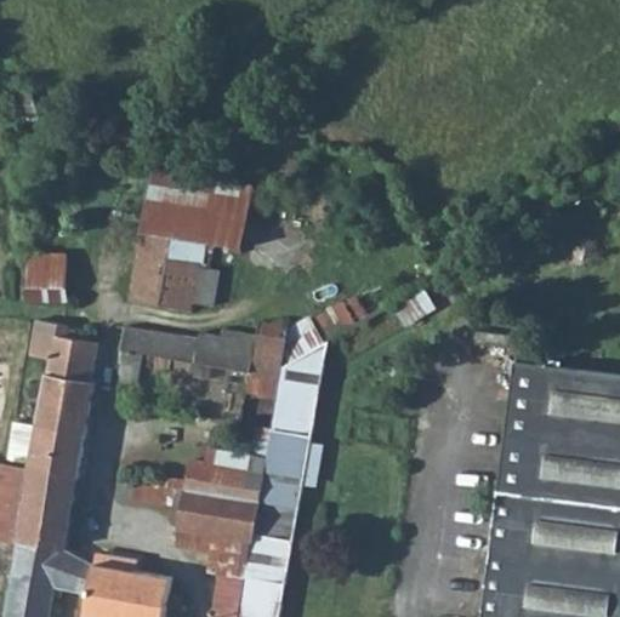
[(250,189),(181,177),(149,173),(140,234),(200,245),(240,251),(250,189)]
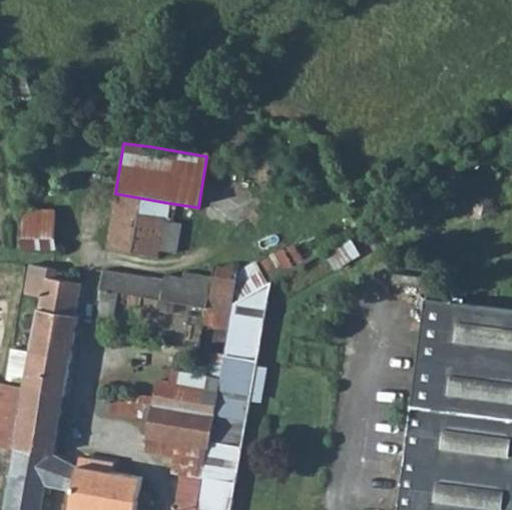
[(165,202),(115,193),(106,250),(155,260),(157,252),(175,256),(180,225),(162,223),(165,202)]
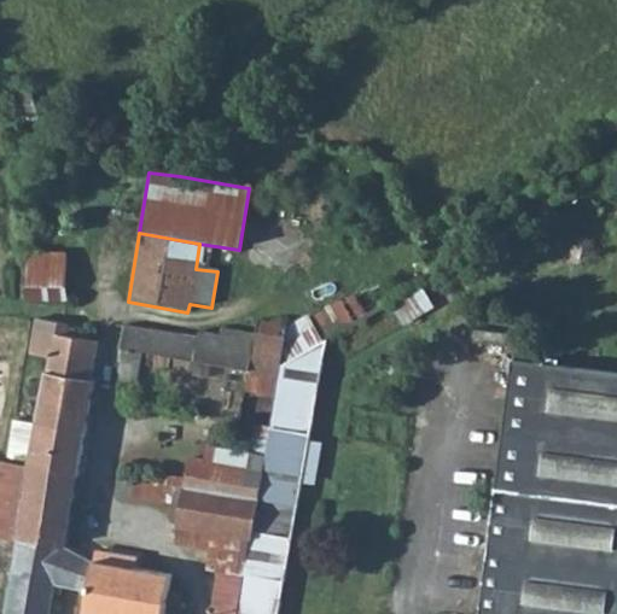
[(64,255),(47,253),(24,253),(22,300),(64,303),(64,255)]
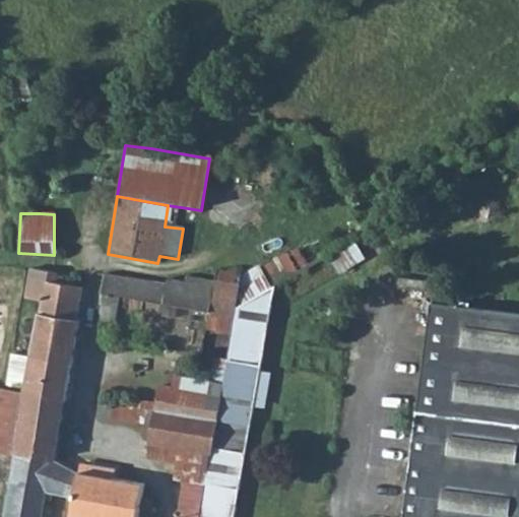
[(216,270),(213,282),(209,313),(238,317),(239,307),(243,273),(216,270)]
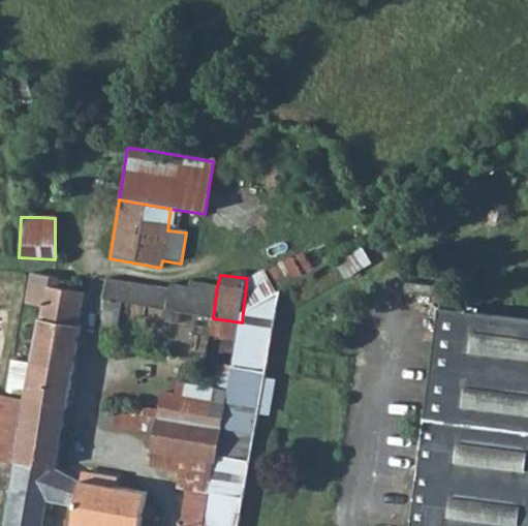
[(42,307),(32,364),(72,371),(81,328),(76,328),(83,294),(56,289),(58,280),(31,276),(26,304),(42,307)]
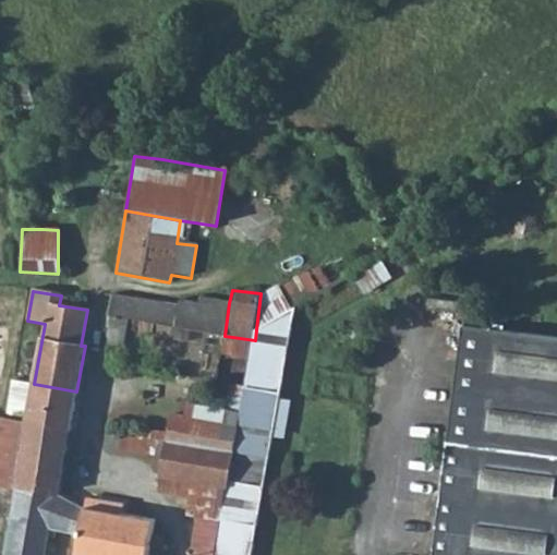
[(191,330),(225,336),(229,303),(200,299),(198,306),(179,303),(178,309),(111,296),(104,329),(109,330),(105,358),(122,361),(129,322),(142,323),(140,336),(188,344),(191,330)]
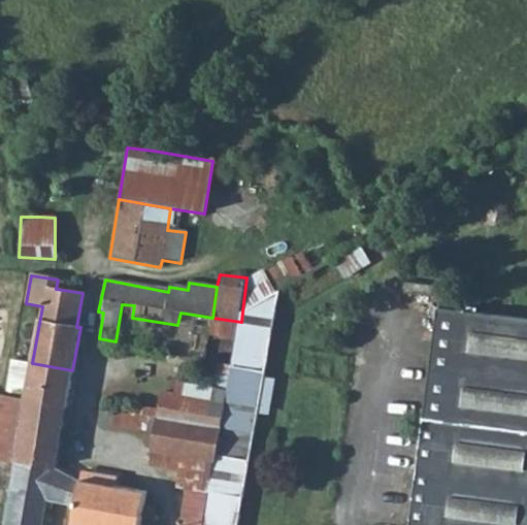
[(440,288),(403,283),(401,293),(438,298),(440,288)]
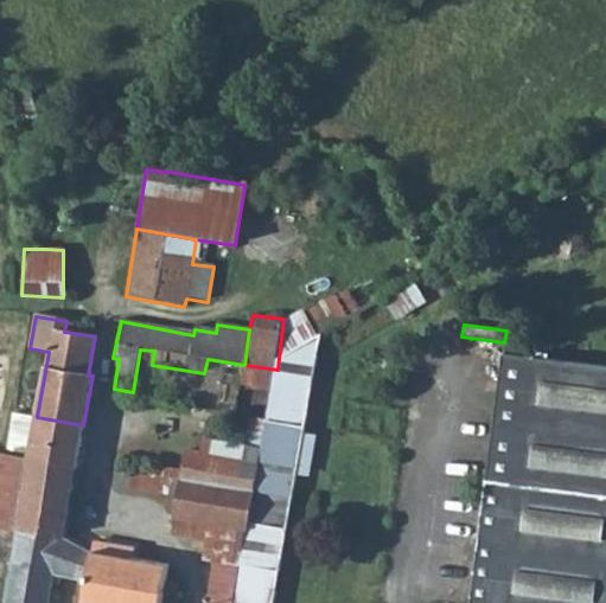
[(272,602),(279,564),(320,334),(279,358),(278,370),(274,387),(265,437),(254,493),(243,547),(242,547),(238,568),(231,602),(272,602)]
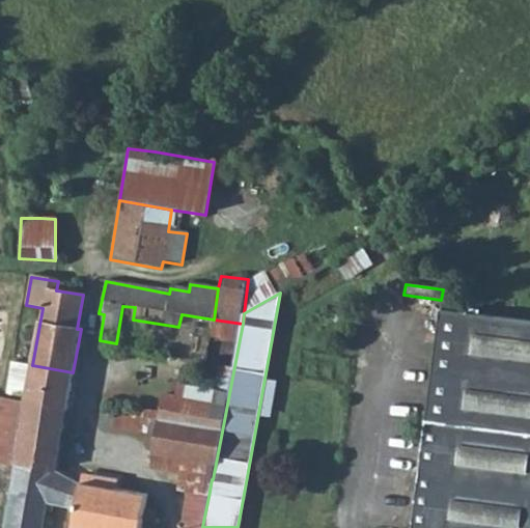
[(529,527),(529,320),(441,310),(433,377),(413,527),(529,527)]
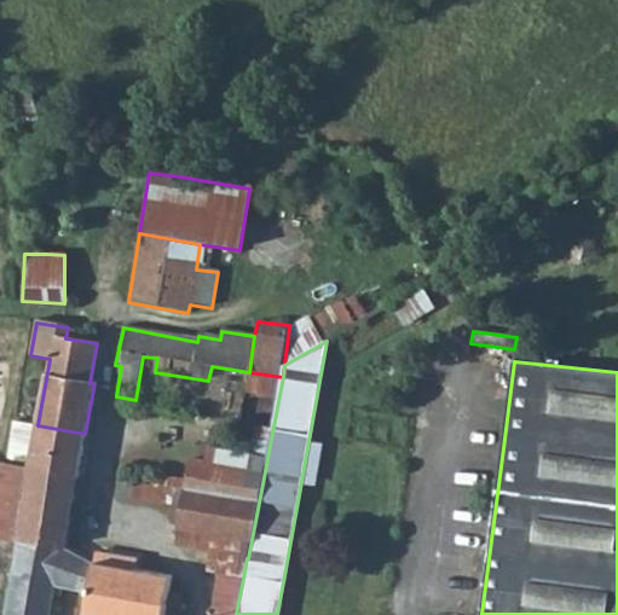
[(247,390),(279,395),(283,377),(249,372),(247,390)]
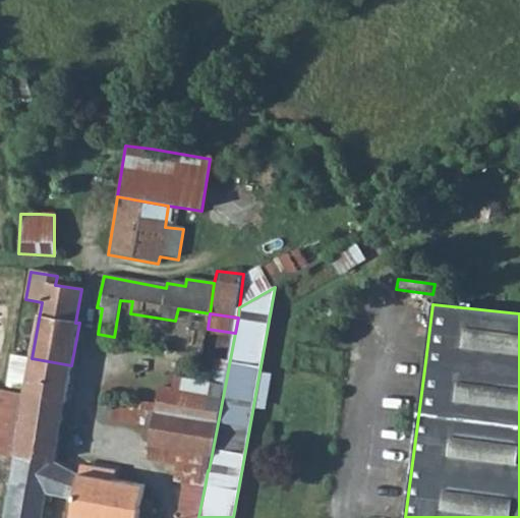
[(64,402),(71,365),(32,358),(11,355),(6,389),(26,393),(26,396),(64,402)]
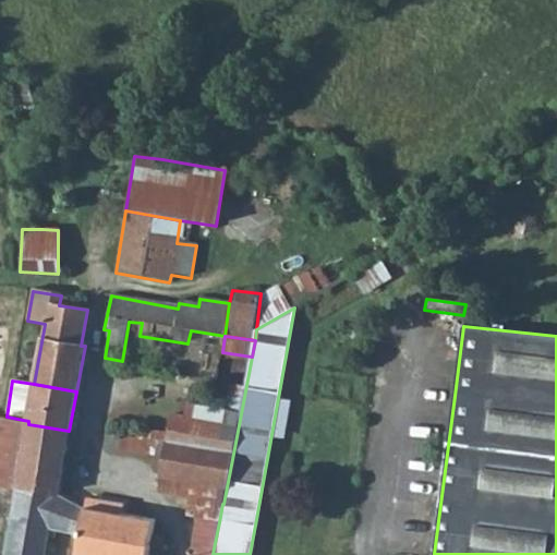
[(173,419),(169,442),(233,454),(243,402),(225,399),(222,413),(190,408),(186,422),(173,419)]
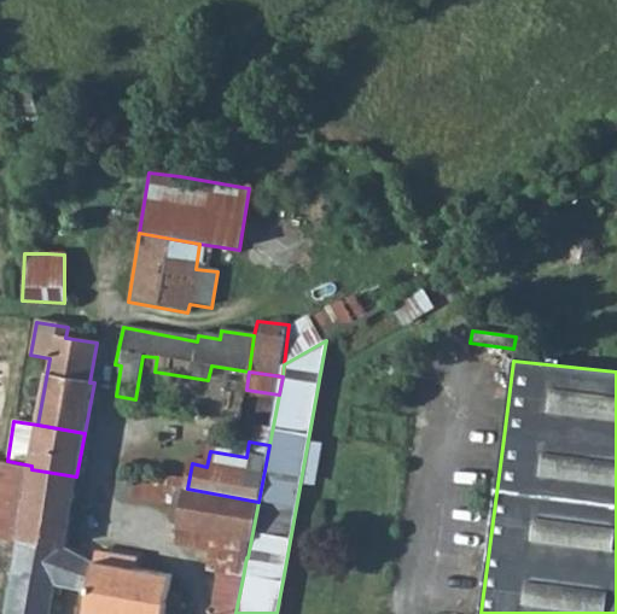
[(0,536),(18,539),(31,469),(6,465),(0,462),(0,536)]
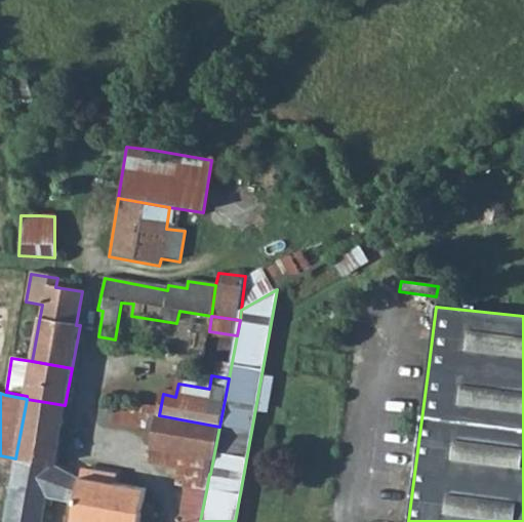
[(53,467),(65,405),(27,399),(15,458),(10,489),(4,521),(40,521),(44,505),(49,506),(50,499),(77,504),(74,521),(142,521),(147,491),(114,485),(78,478),(53,467)]
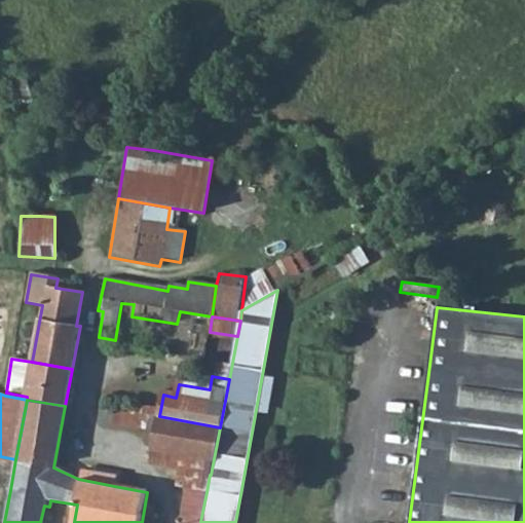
[(116,424),(117,412),(100,410),(98,423),(116,424)]
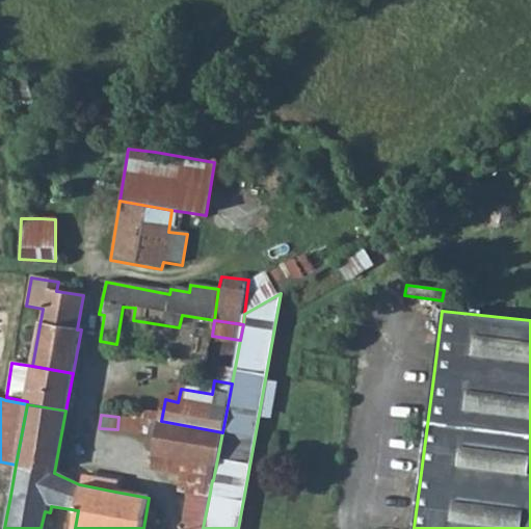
[(117,429),(158,434),(161,421),(118,417),(117,429)]
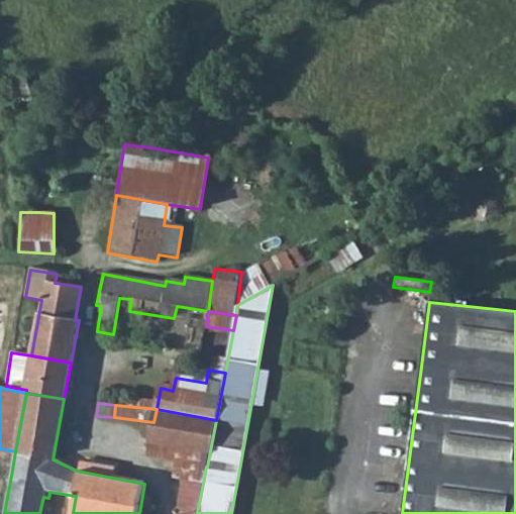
[(197,513),(203,484),(206,467),(207,467),(216,420),(157,409),(153,422),(146,456),(176,461),(173,479),(180,480),(174,513),(197,513)]
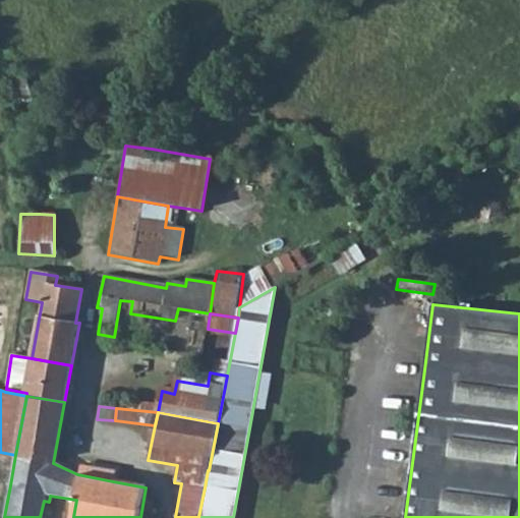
[(79,463),(77,474),(113,481),(114,468),(79,463)]
